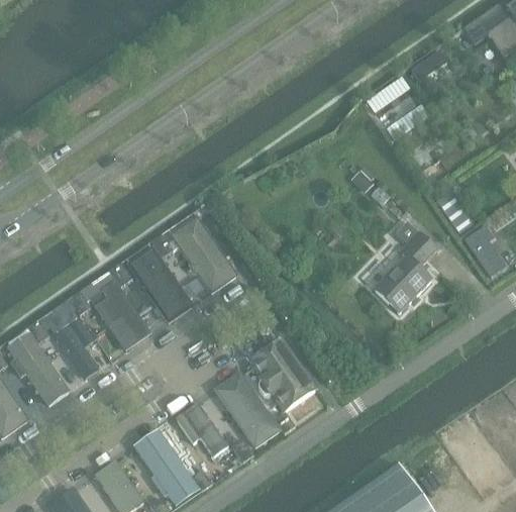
[(502,0),(462,27),(474,43),(488,33),(488,35),(490,34),(504,56),(515,46),(515,0),(502,0)]
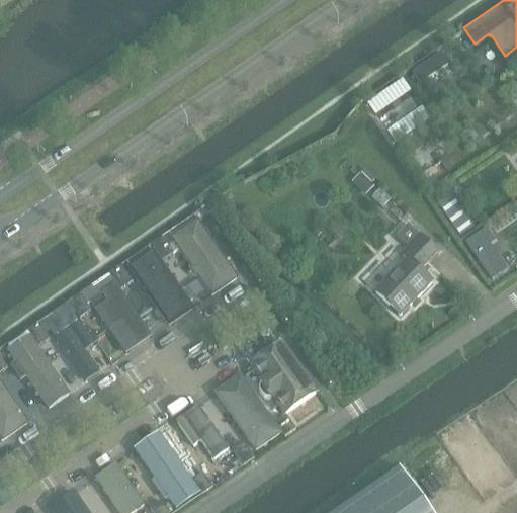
[(439,51),(411,70),(419,81),(446,62),(439,51)]
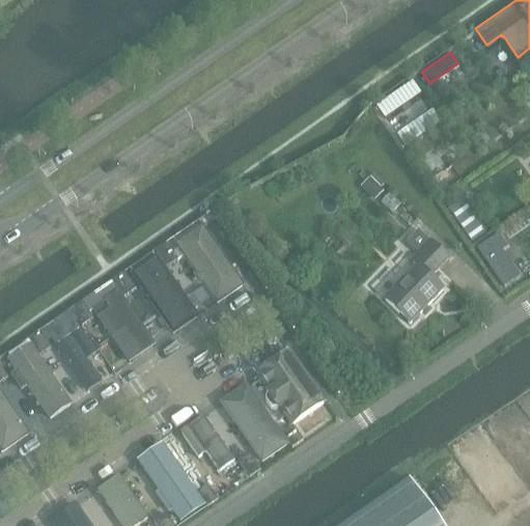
[(397,89),(377,104),(384,115),(406,101),(420,90),(412,79),(397,89)]
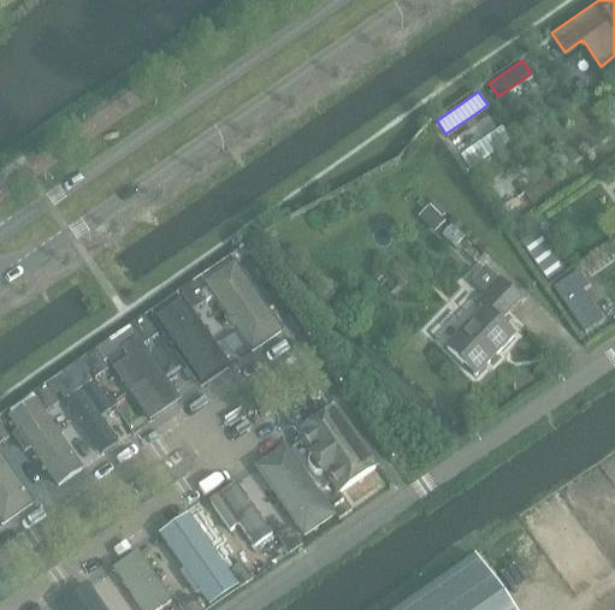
[(501,124),(459,154),(469,167),(510,138),(501,124)]
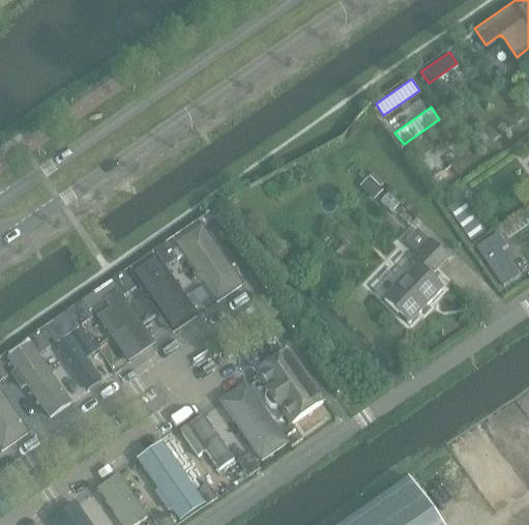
[(446,174),(437,159),(425,168),(435,181),(446,174)]
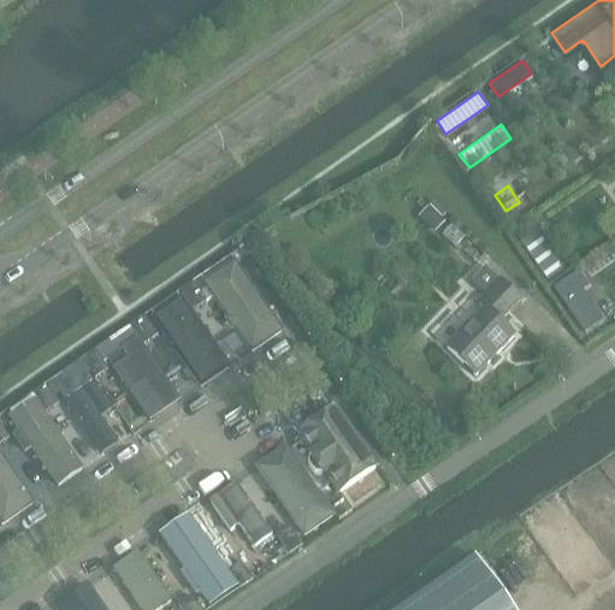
[(433,199),(418,214),(432,230),(449,214),(433,199)]
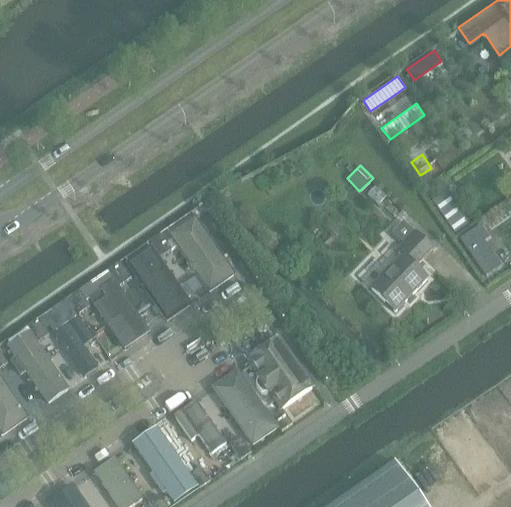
[(468,222),(445,188),(431,198),(454,231),(468,222)]
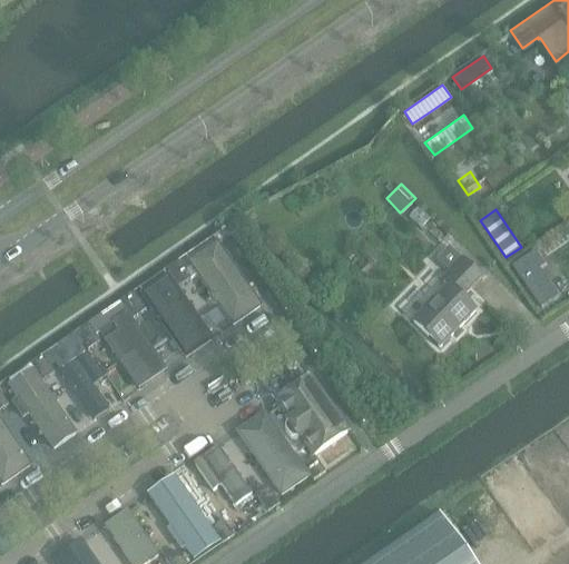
[(213,240),(183,261),(227,325),(257,304),(213,240)]
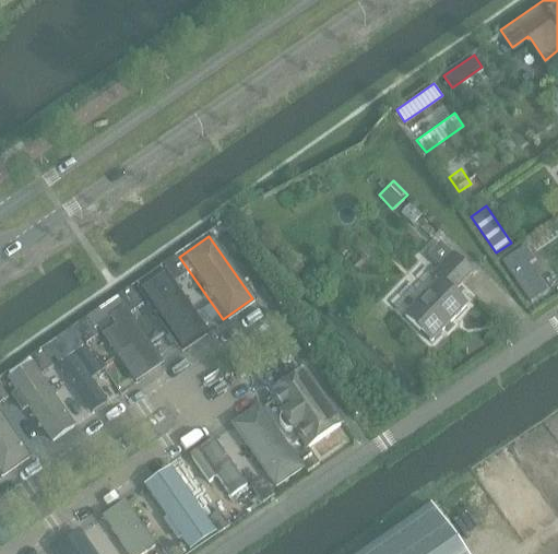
[(465,303),(451,290),(472,269),(452,250),(452,251),(439,239),(427,251),(440,263),(432,272),(440,279),(404,314),(430,339),(465,303)]
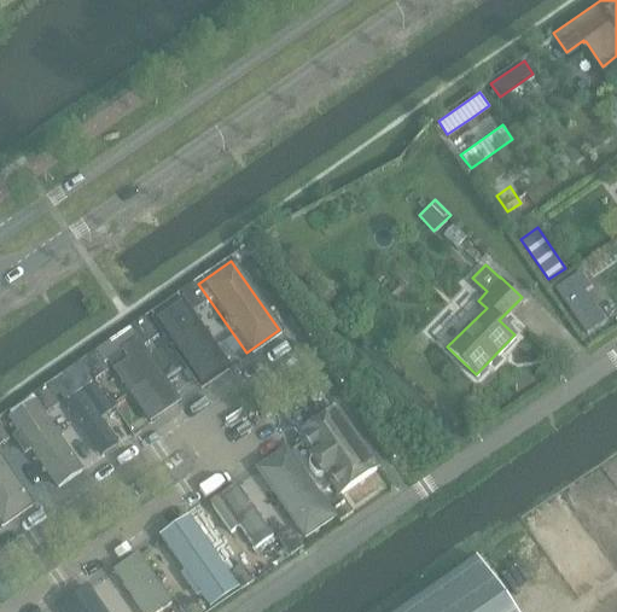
[(605,319),(585,290),(591,285),(591,286),(592,285),(581,269),(557,286),(587,331),(588,331),(588,330),(605,319)]
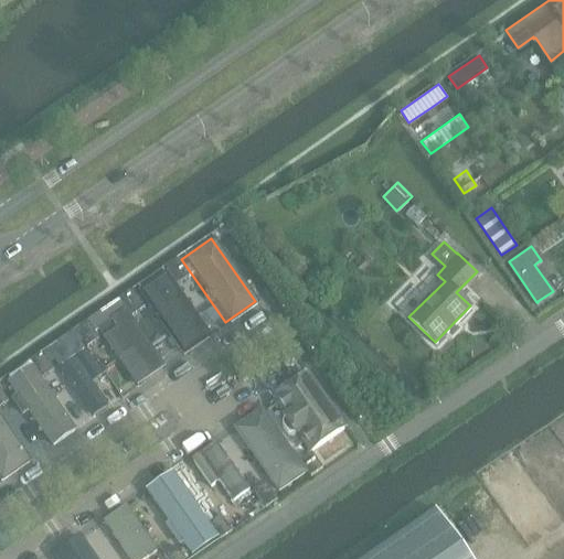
[(189,273),(177,257),(166,265),(177,281),(189,273)]
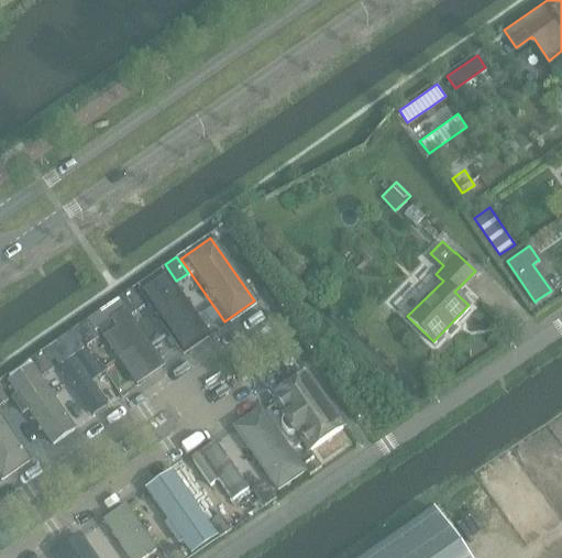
[(143,304),(132,287),(120,296),(125,305),(131,313),(143,304)]
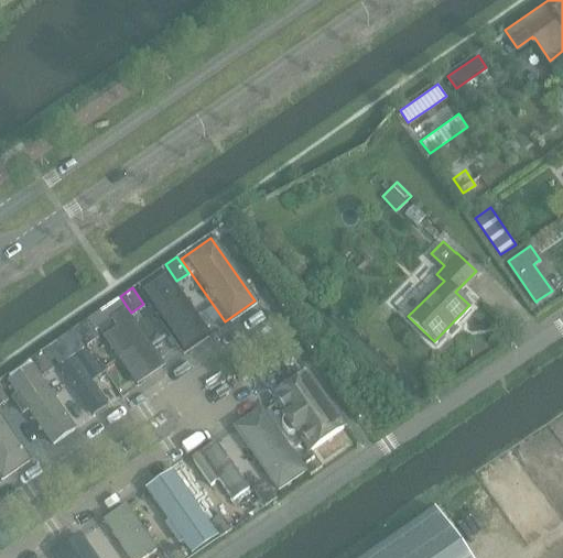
[(174,288),(145,307),(177,353),(206,334),(174,288)]
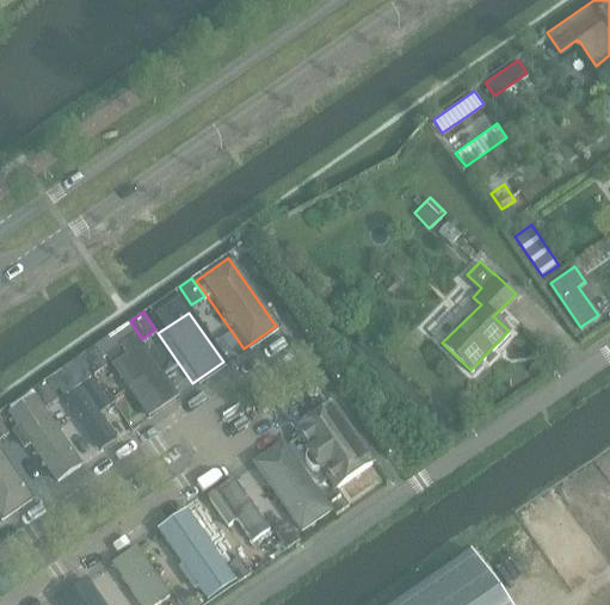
[(129,320),(93,345),(94,346),(100,356),(136,331),(130,321),(129,320)]
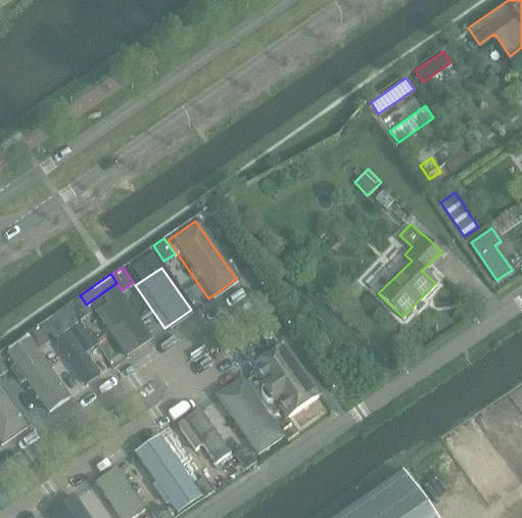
[(113,287),(91,301),(128,356),(149,341),(113,287)]
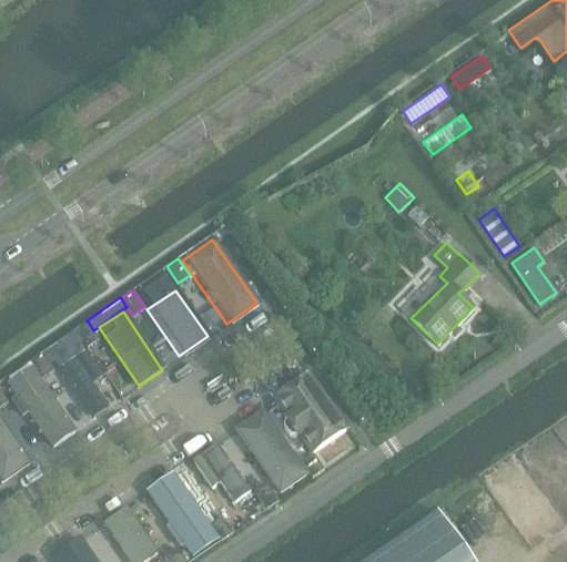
[(93,330),(88,322),(76,329),(81,338),(87,346),(99,337),(93,330)]
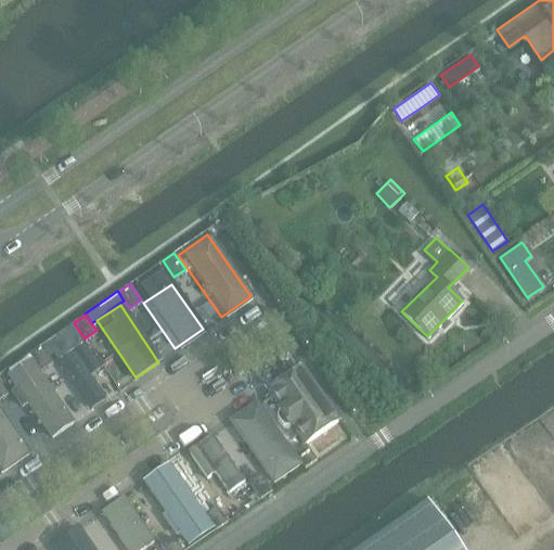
[(73,321),(40,344),(41,345),(47,354),(79,331),(74,322),(73,321)]
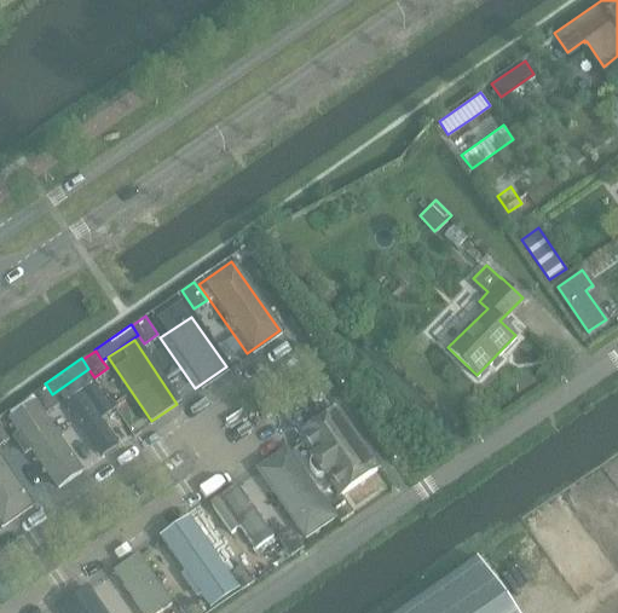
[(52,394),(46,385),(33,393),(45,411),(58,403),(52,394)]
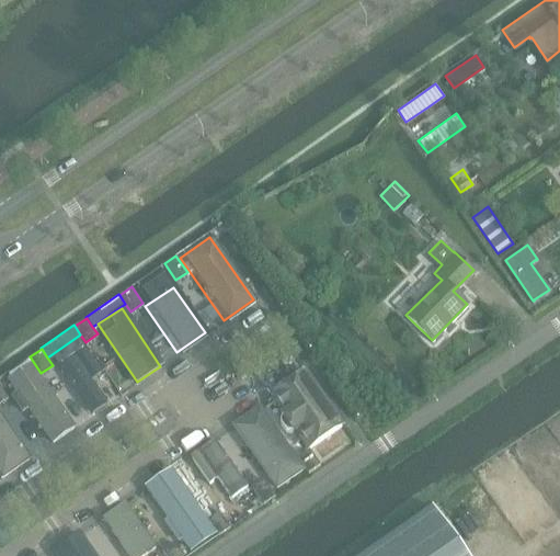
[(78,349),(64,359),(81,384),(95,374),(78,349)]
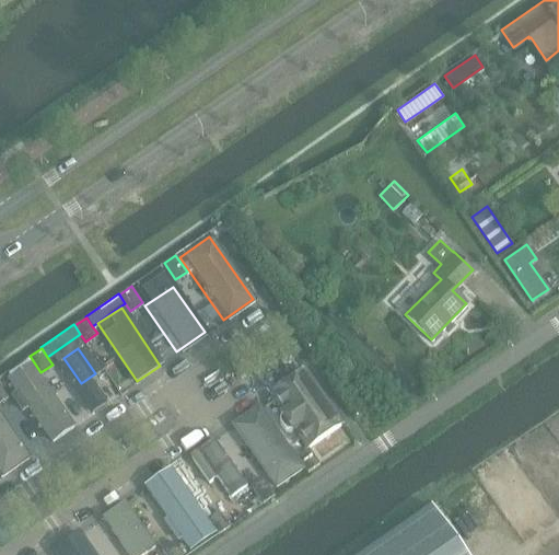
[(27,362),(3,379),(49,444),(72,428),(27,362)]
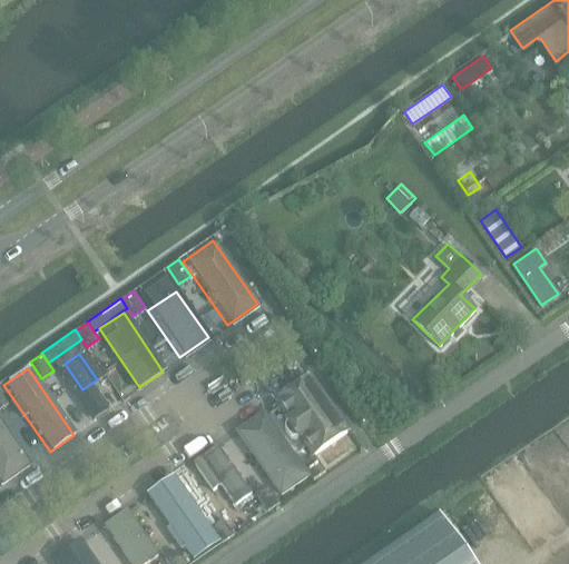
[(303,381),(271,403),(307,455),(340,433),(303,381)]
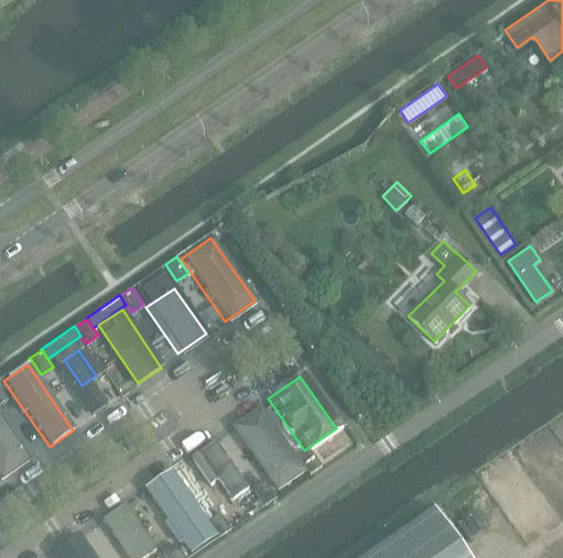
[(0,479),(29,460),(0,417),(0,479)]
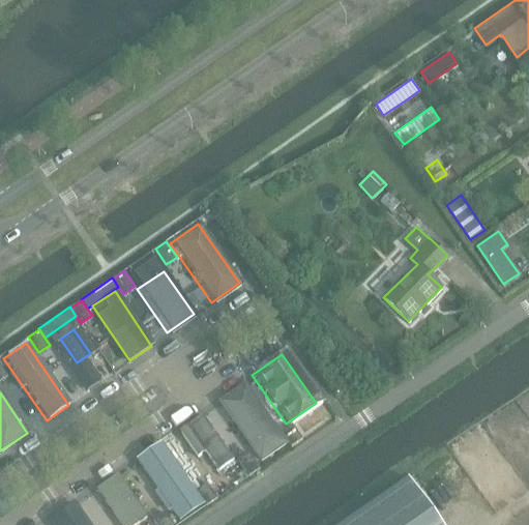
[(227,394),(207,407),(240,455),(260,441),(227,394)]
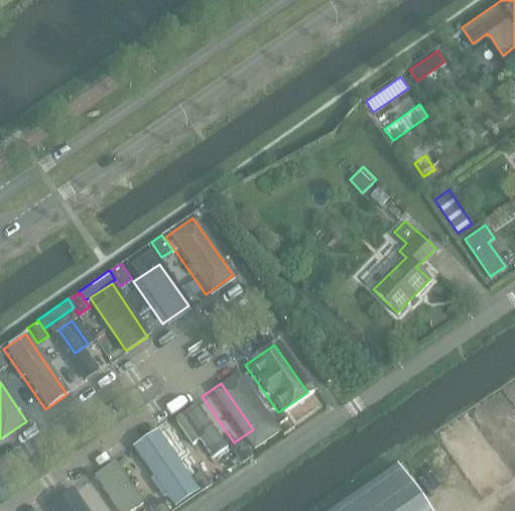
[(196,404),(180,414),(211,458),(226,448),(196,404)]
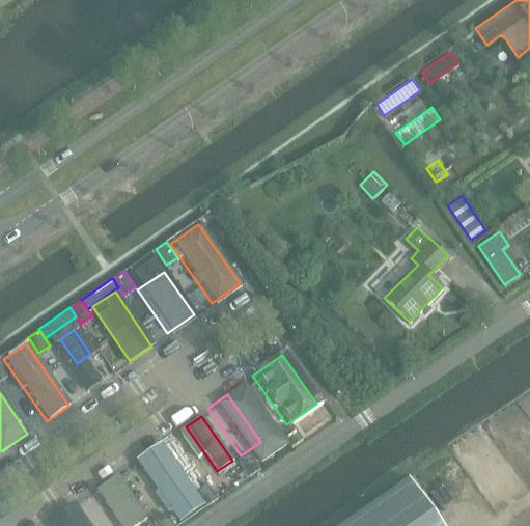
[(303,438),(291,422),(280,431),(290,446),(303,438)]
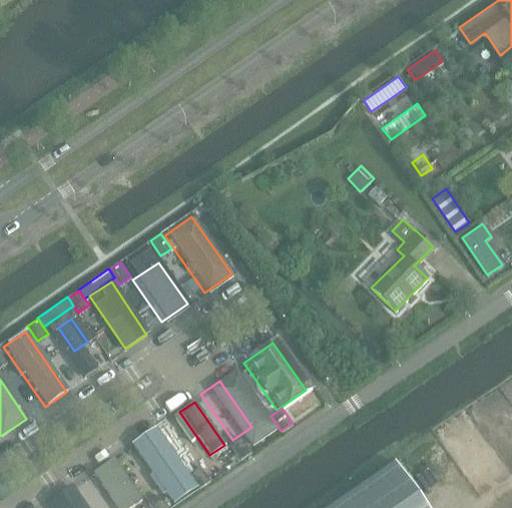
[(153,431),(137,442),(166,482),(182,471),(153,431)]
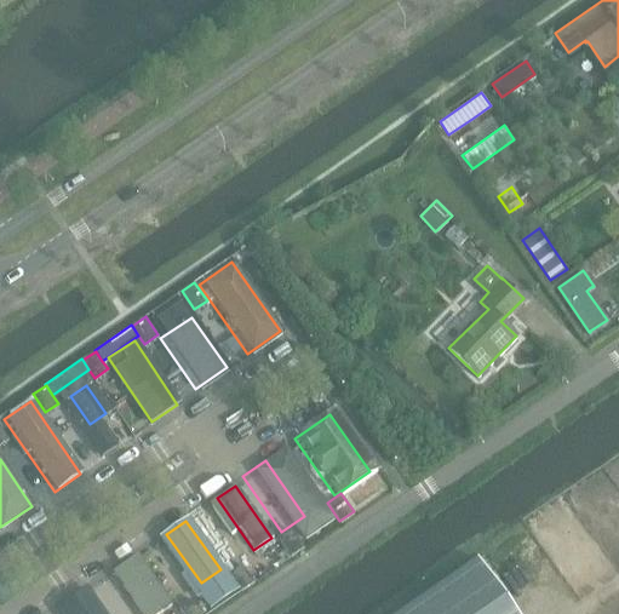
[(304,545),(303,545),(291,528),(278,537),(291,555),(304,545)]
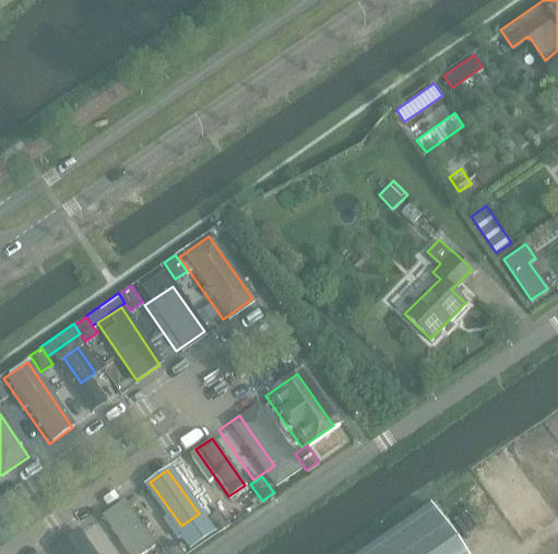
[(123,499),(99,516),(125,553),(139,553),(154,544),(123,499)]
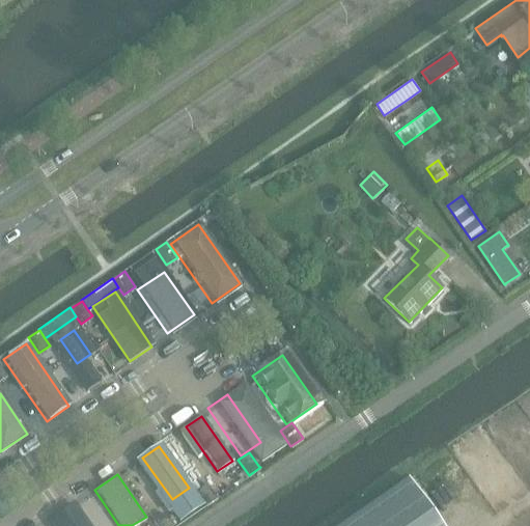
[(445,525),(409,474),(334,525),(445,525)]
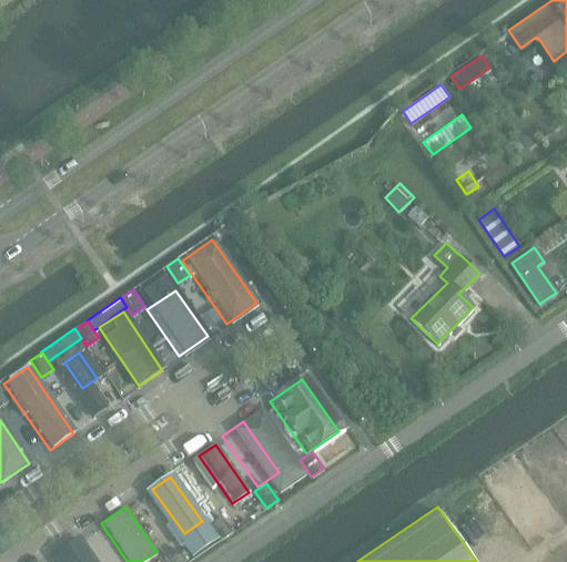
[(233,531),(221,514),(210,523),(221,539),(233,531)]
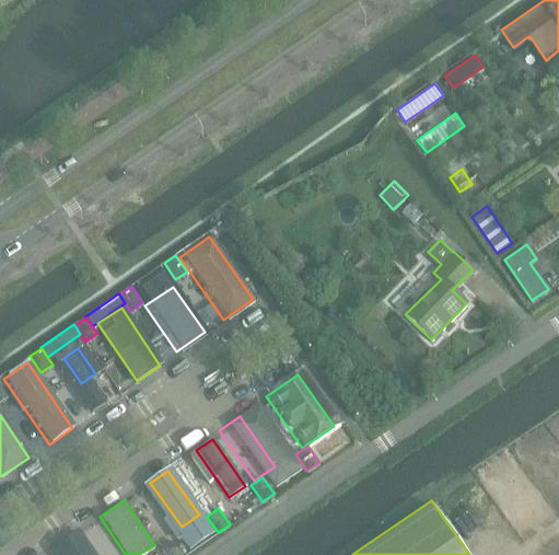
[(93,554),(76,531),(59,543),(67,554),(93,554)]
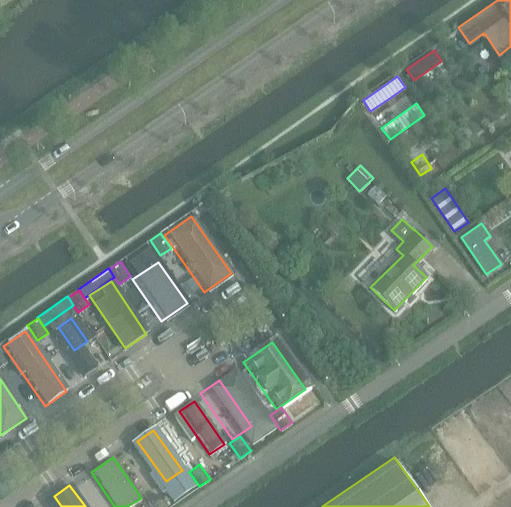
[(167,506),(158,493),(147,500),(151,506),(167,506)]
